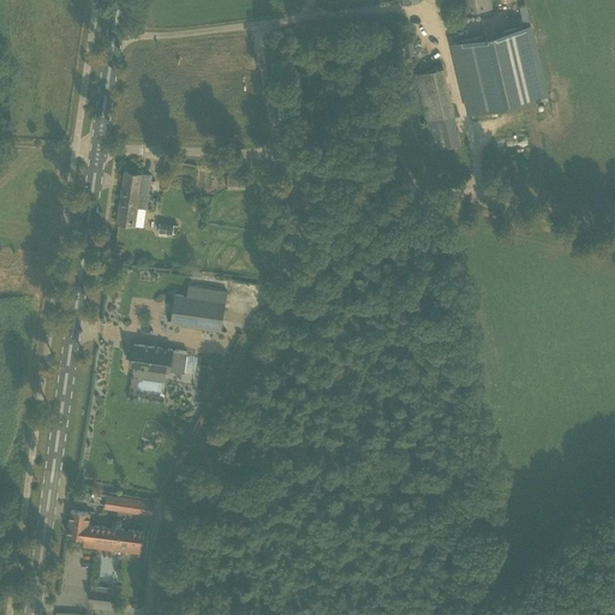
[(460,0),(463,13),(493,7),(490,0),(460,0)]
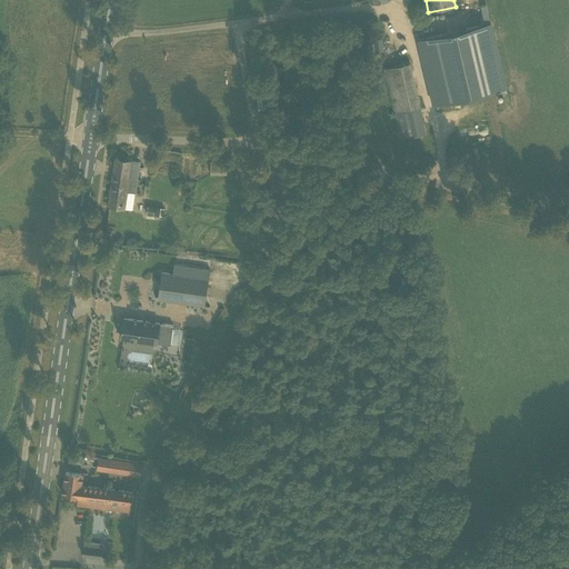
[(486,18),(487,23),(490,22),(487,5),(481,6),(483,19),(486,18)]
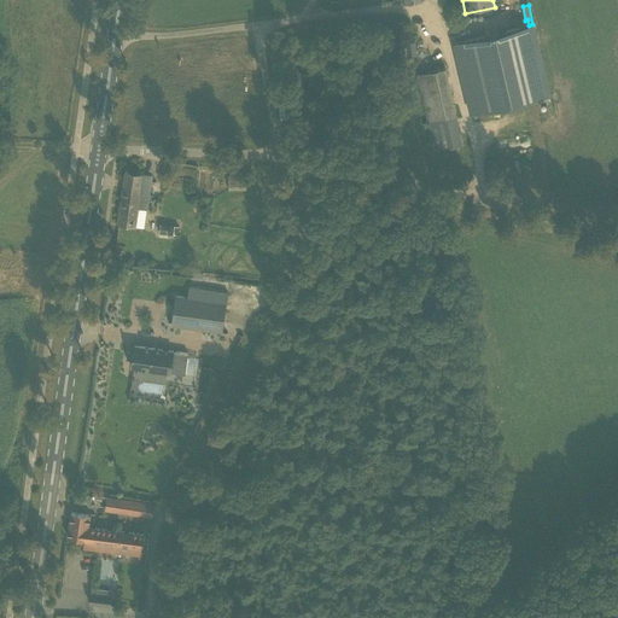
[(549,95),(532,24),(529,25),(455,44),(472,114),(549,95)]
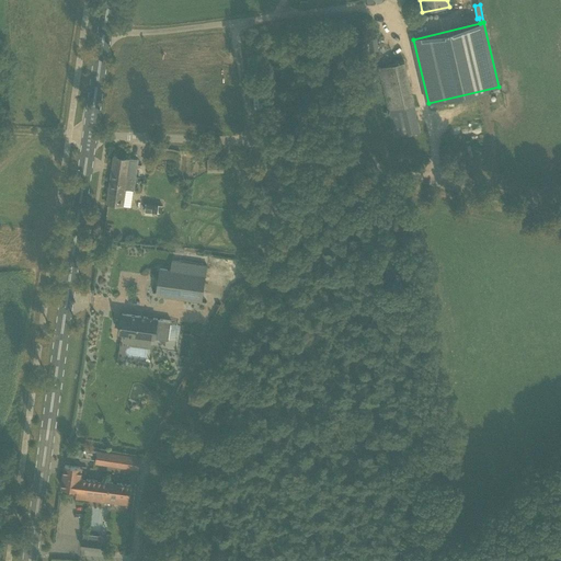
[(122,206),(132,207),(138,160),(128,158),(114,156),(106,204),(122,206)]
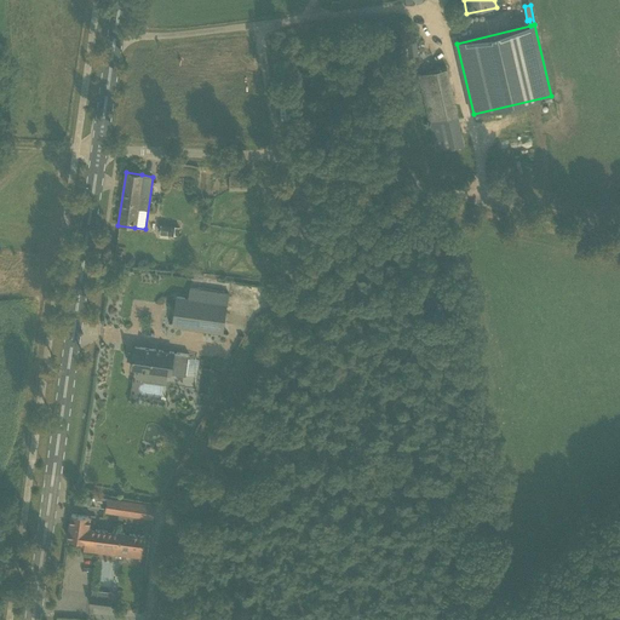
[(247,176),(229,176),(229,190),(247,189),(247,176)]
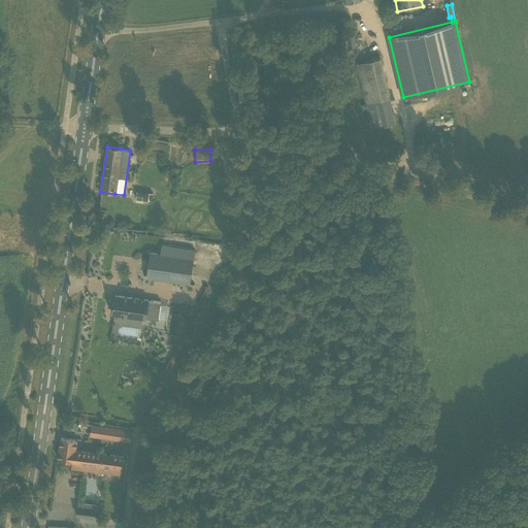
[(229,192),(228,192),(222,190),(220,197),(228,199),(228,197),(229,192)]
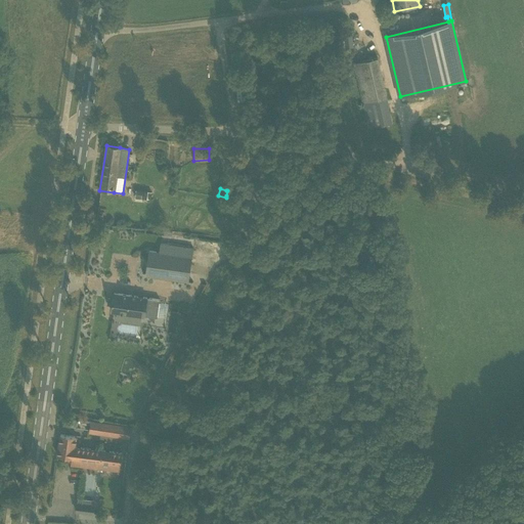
[(136,190),(136,198),(147,199),(148,199),(151,199),(153,191),(148,191),(136,190)]
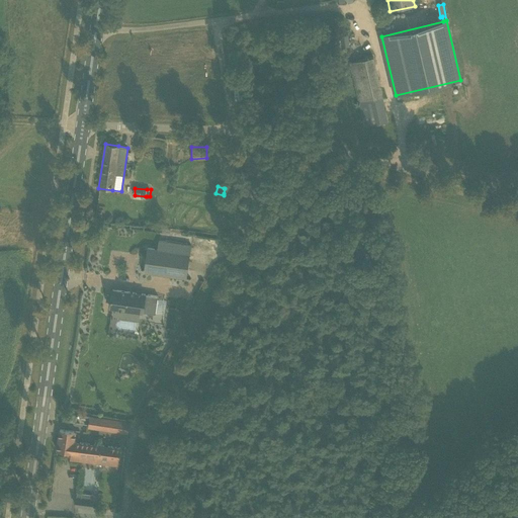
[(144,272),(186,278),(190,254),(158,249),(148,248),(144,272)]
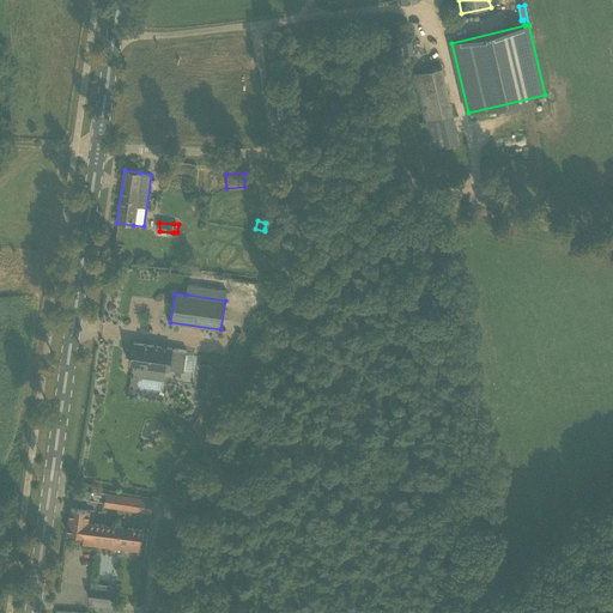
[(131,364),(182,371),(186,351),(133,343),(131,364)]
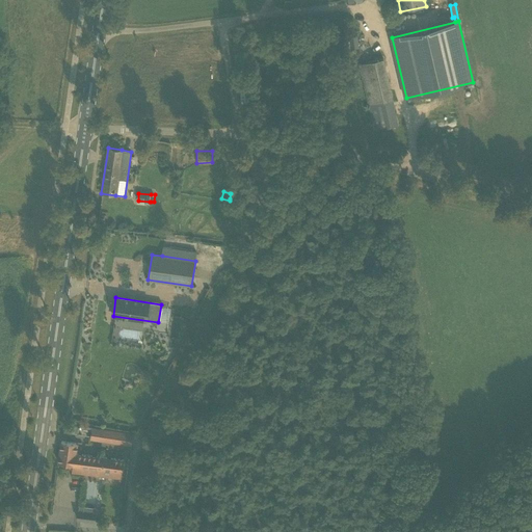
[(131,446),(133,435),(133,433),(91,427),(89,440),(131,446)]
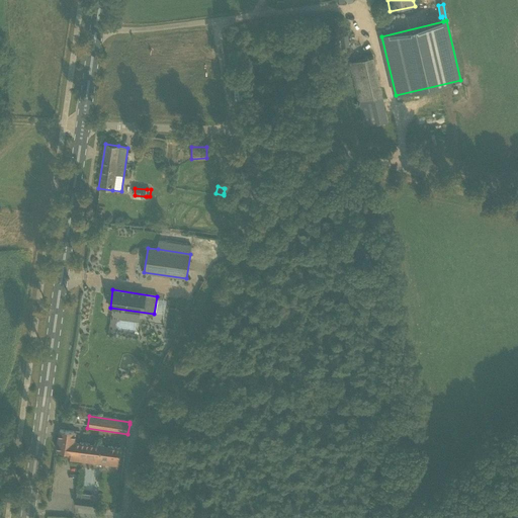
[(60,430),(57,450),(70,452),(69,459),(117,466),(120,447),(73,441),(75,432),(60,430)]
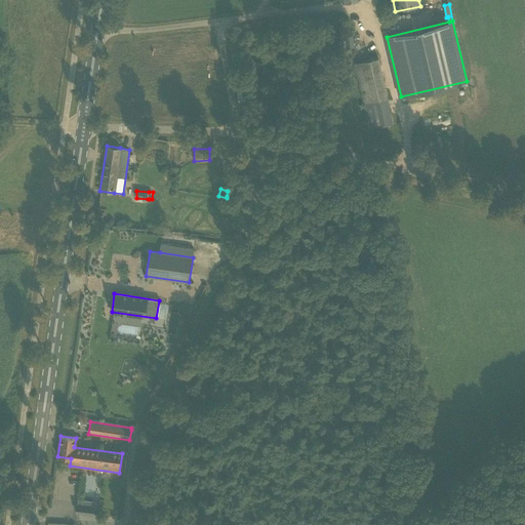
[(78,498),(76,513),(94,516),(95,507),(82,505),(83,499),(78,498)]
